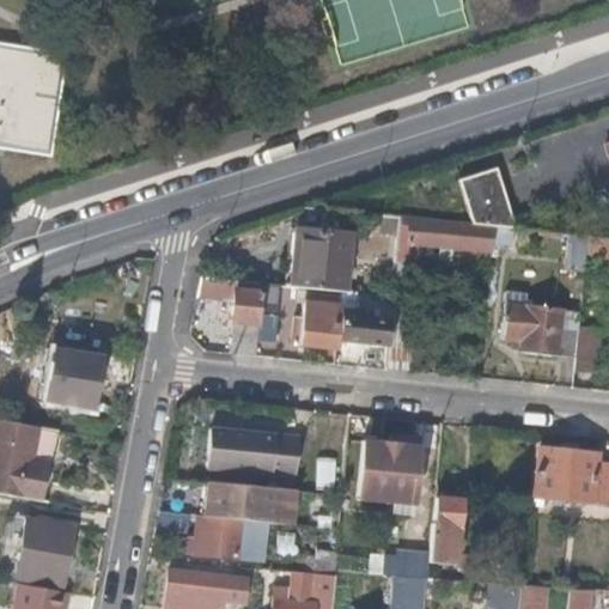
[(0,144),(54,153),(71,49),(0,37),(0,144)]
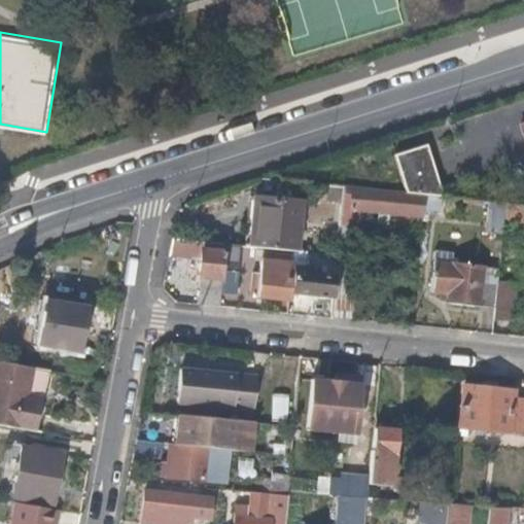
[(409,154),(420,193),(425,193),(441,195),(453,195),(438,145),(409,154)]
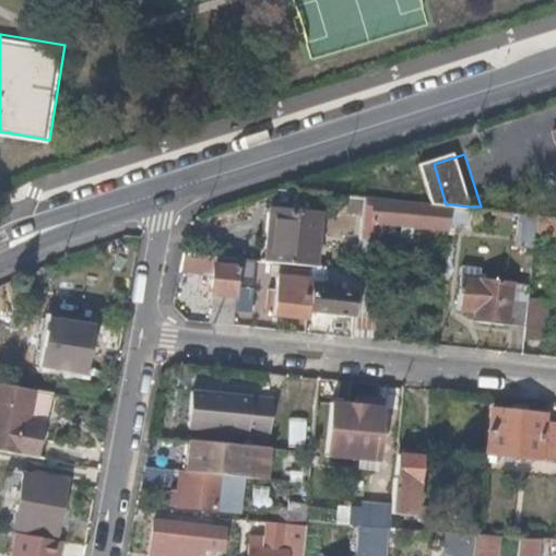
[(370,197),(366,196),(358,269),(355,297),(367,299),(367,290),(373,290),(377,236),(373,236),(375,222),(368,222),(370,197)]
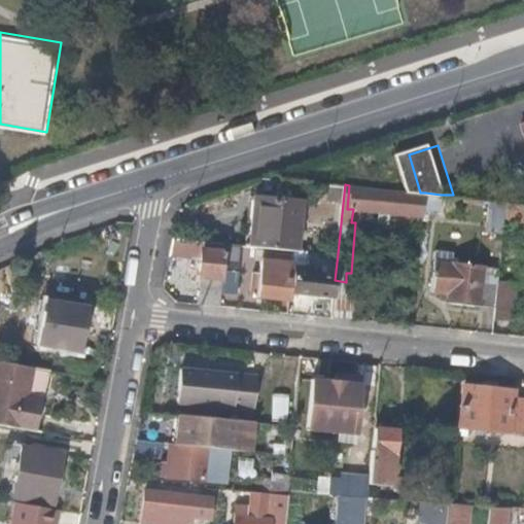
[(420,193),(349,185),(347,209),(353,209),(423,216),(424,208),(425,193),(420,193)]
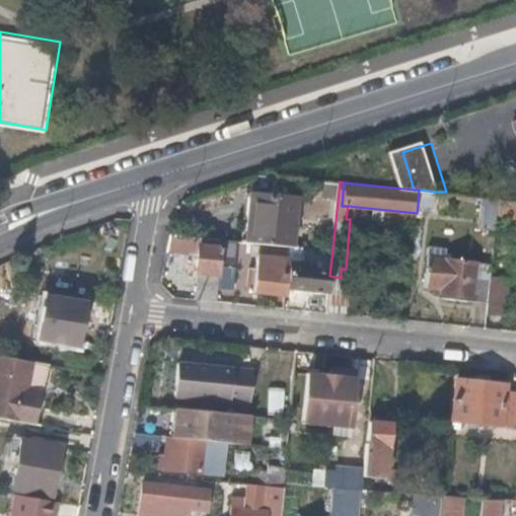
[(434,192),(419,190),(418,205),(433,207),(434,192)]
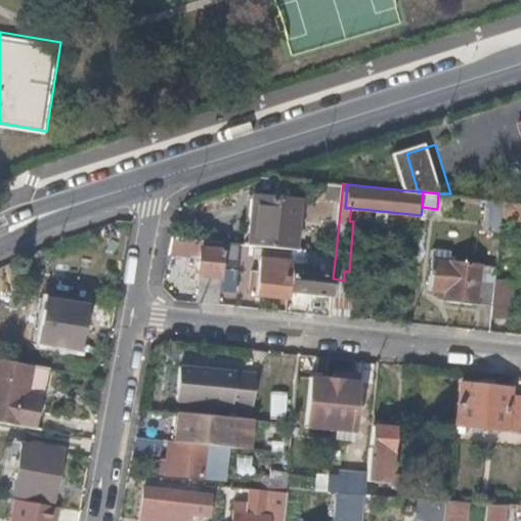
[(292,248),(295,248),(301,197),(253,192),(247,243),(292,248)]
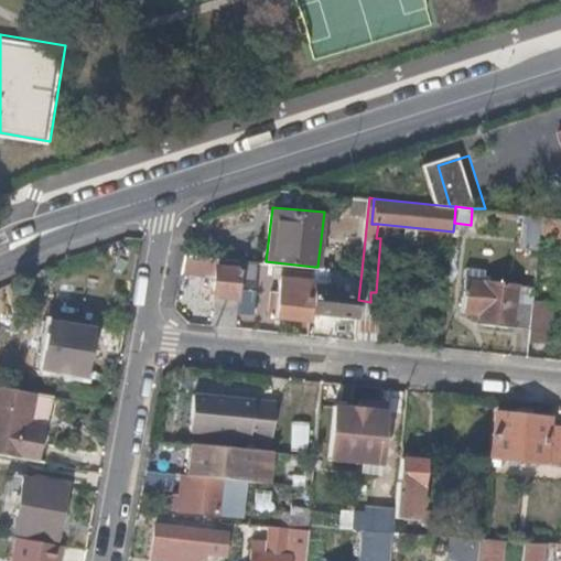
[(542,215),(525,214),(520,248),(538,250),(539,233),(542,215)]
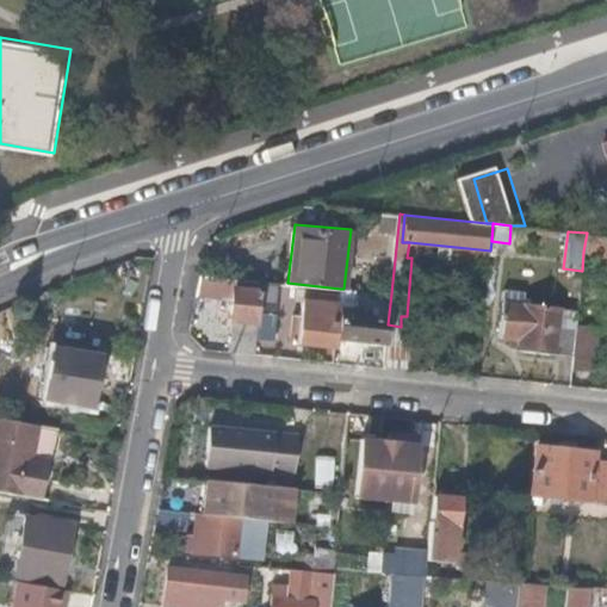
[(606,235),(587,233),(583,252),(606,254),(606,235)]
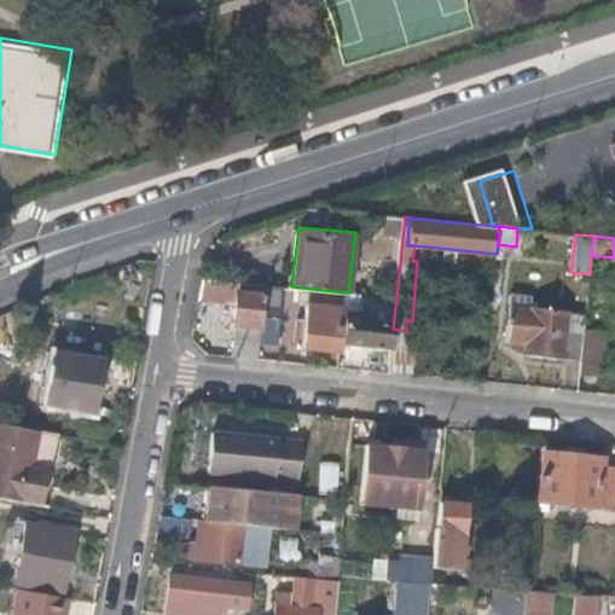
[(267,283),(202,278),(198,299),(237,301),(235,324),(237,325),(233,355),(257,357),(262,318),(267,283)]
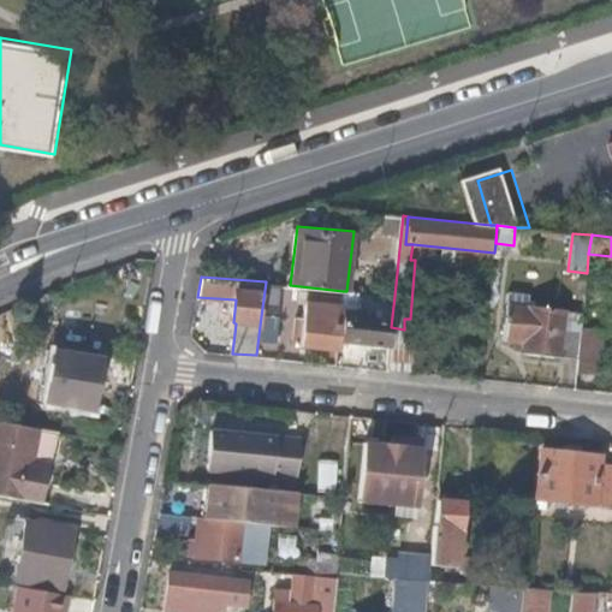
[(285,285),(266,281),(261,316),(280,318),(285,285)]
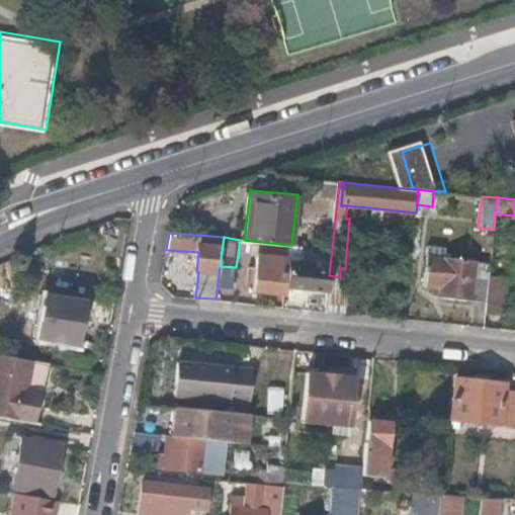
[(283,293),(287,254),(254,251),(252,268),(247,267),(245,289),(283,293)]
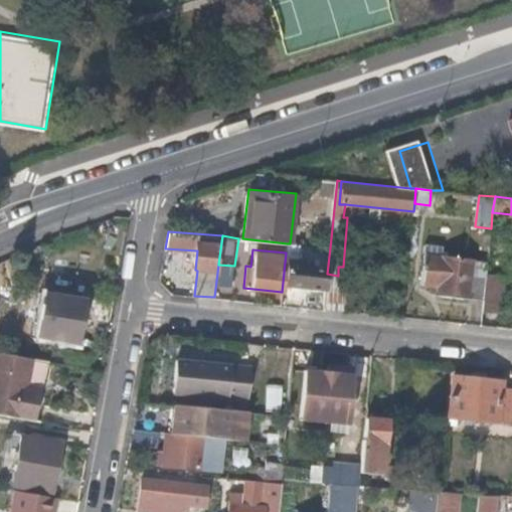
[(483,300),(486,273),(488,257),(424,249),(420,285),(437,287),(436,296),(483,300)]
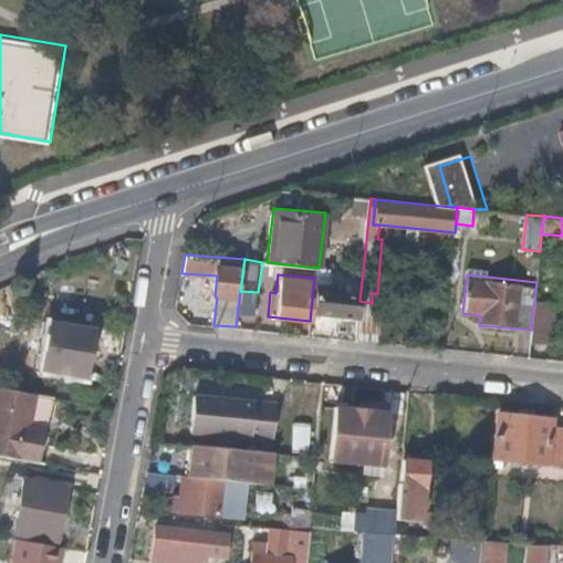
[(357,295),(316,291),(314,320),(354,325),(357,295)]
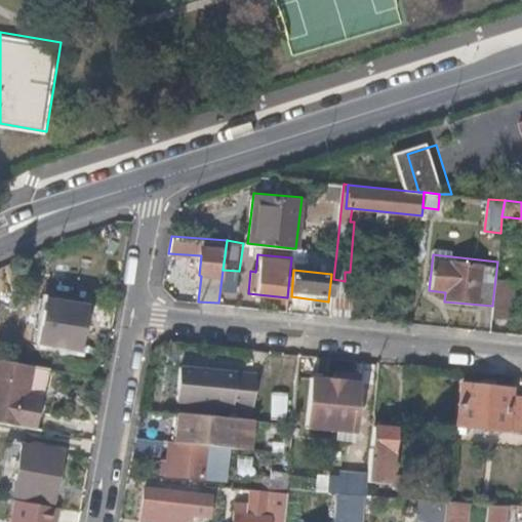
[(492,306),(491,314),(510,316),(512,279),(495,278),(492,306)]
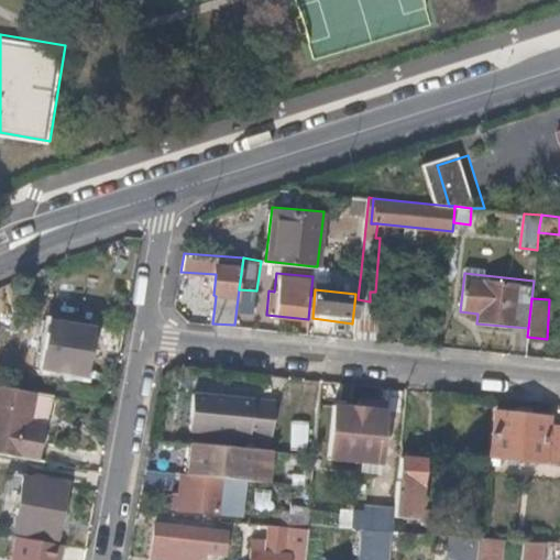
[(370,302),(358,299),(354,331),(375,332),(379,302),(370,302)]
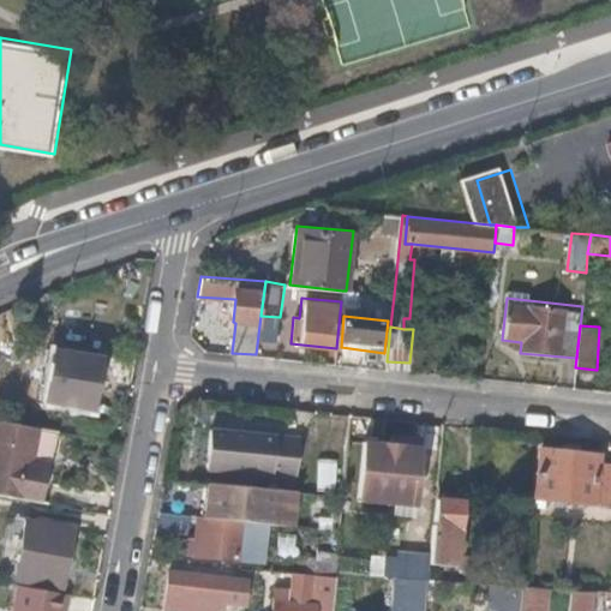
[(101,355),(55,348),(46,399),(93,406),(101,355)]
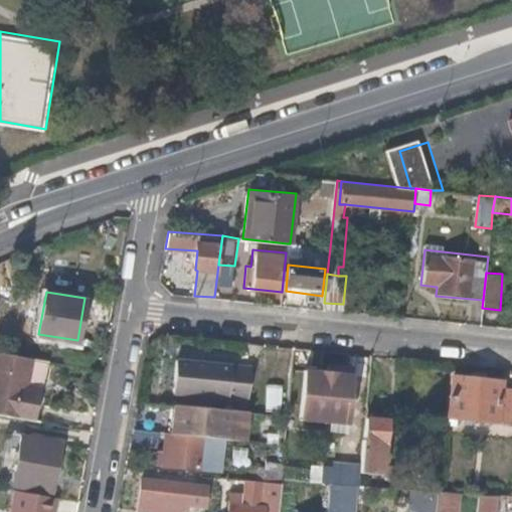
[(34,357),(0,351),(0,412),(38,419),(44,383),(30,381),(34,357)]
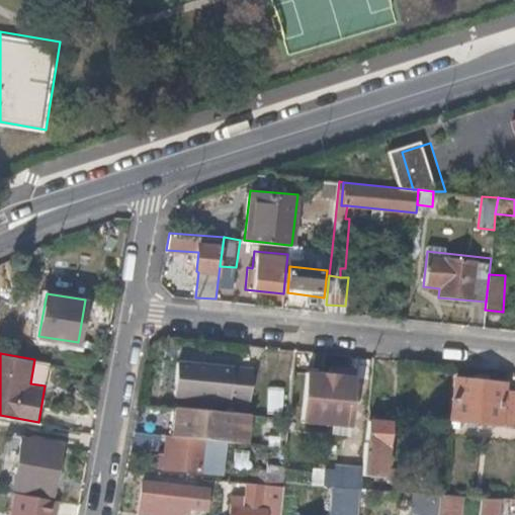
[(253,366),(177,359),(174,393),(251,400),(253,366)]
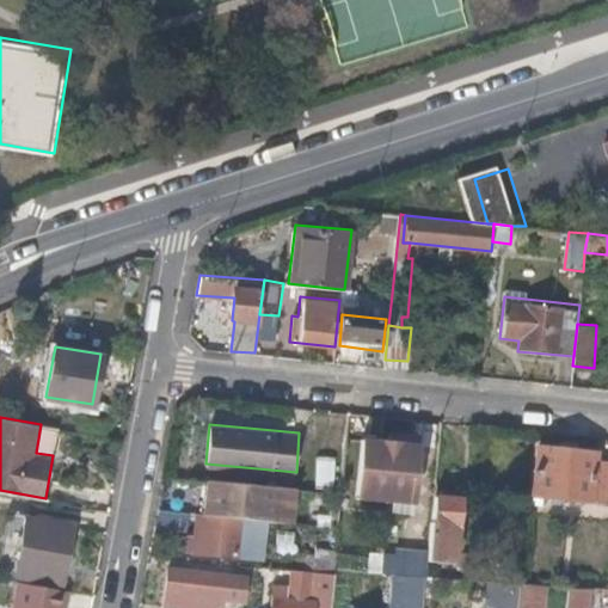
[(419,443),(362,440),(356,498),(413,503),(419,443)]
